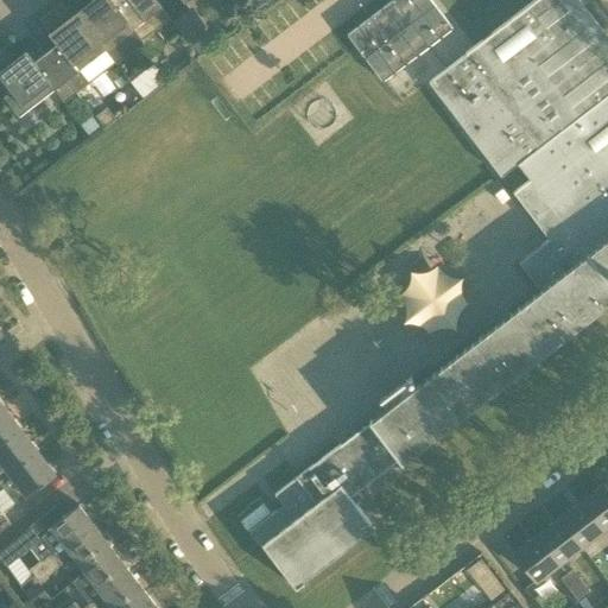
[(90,0),(92,0),(93,2),(78,13),(106,50),(107,50),(109,51),(125,39),(125,37),(134,31),(141,40),(170,18),(162,7),(156,0),(90,0)]
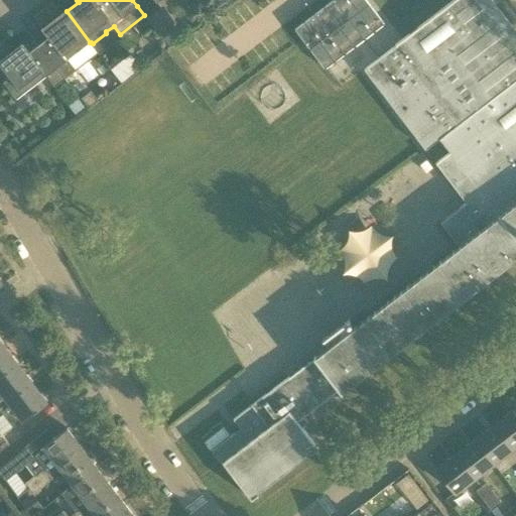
[(239,428),(209,450),(221,466),(223,465),(251,501),(319,448),(298,422),(338,392),(341,395),(515,259),(515,28),(494,0),(455,0),(402,39),(395,45),(364,70),(425,151),(439,140),(448,152),(434,162),(464,203),(438,222),(457,246),(355,324),(350,317),(320,340),(326,346),(250,403),(232,418),(231,418),(239,428)]
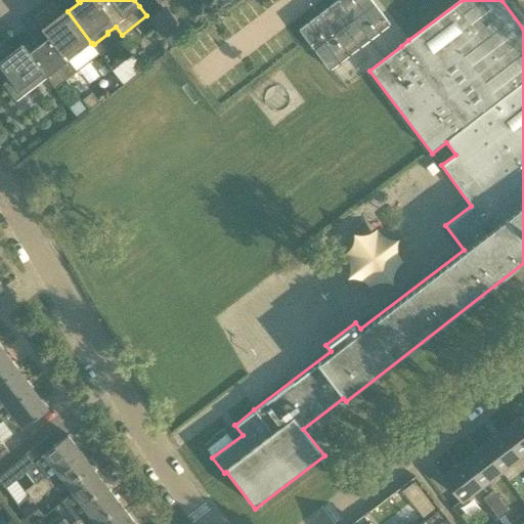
[(310,45),(329,70),(389,24),(370,0),(336,0),(298,30),(309,43),(310,45)]
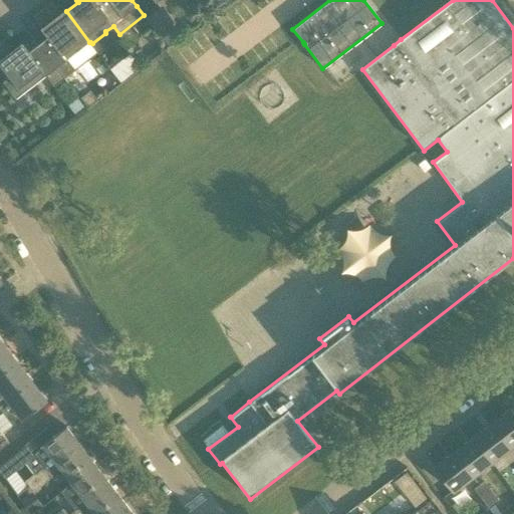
[(163,6),(147,18),(162,38),(177,26),(163,6)]
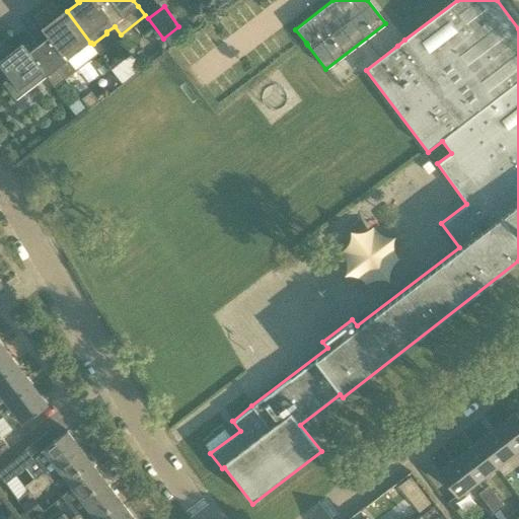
[(42,48),(66,79),(75,71),(67,61),(91,43),(90,43),(67,11),(44,29),(42,27),(41,28),(51,41),(42,48)]
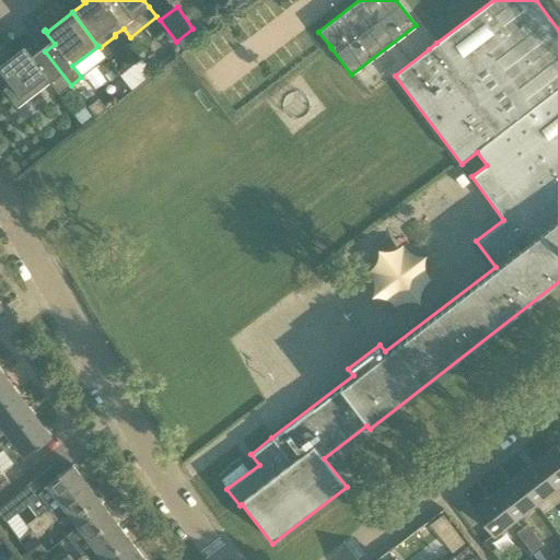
[(45,51),(34,60),(23,47),(11,57),(12,58),(0,68),(0,71),(10,84),(3,90),(18,107),(34,94),(49,83),(59,94),(71,85),(45,51)]
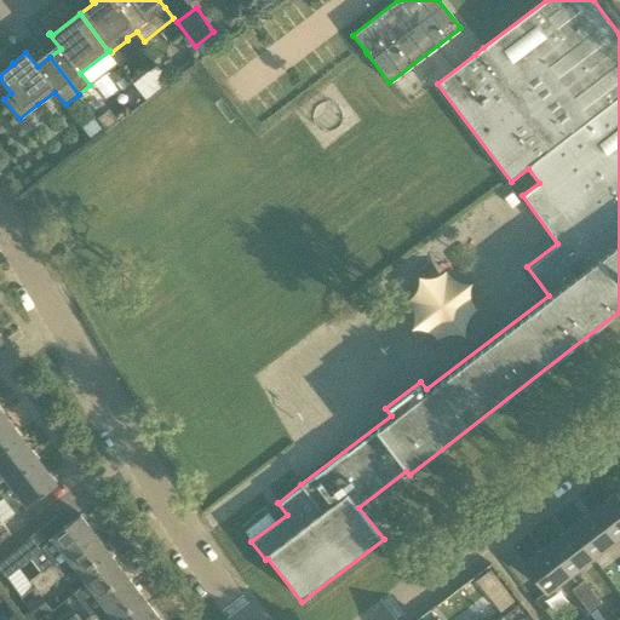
[(147,101),(172,81),(166,73),(164,75),(155,64),(149,69),(139,67),(131,68),(125,73),(147,101)]
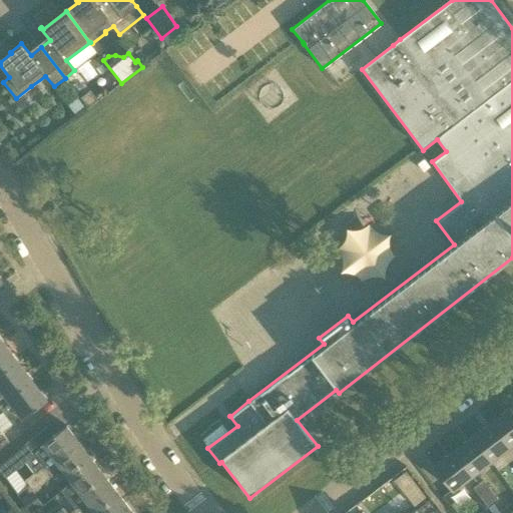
[(0,345),(0,375),(17,362),(3,344),(0,345)]
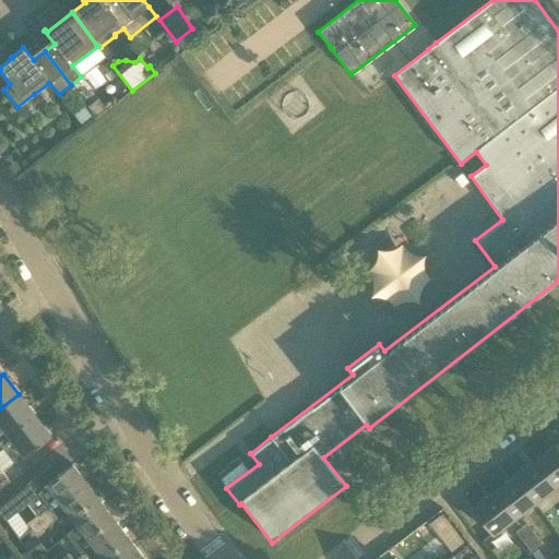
[(0,450),(2,448),(0,444),(0,441),(9,435),(35,415),(19,394),(0,408),(0,450)]
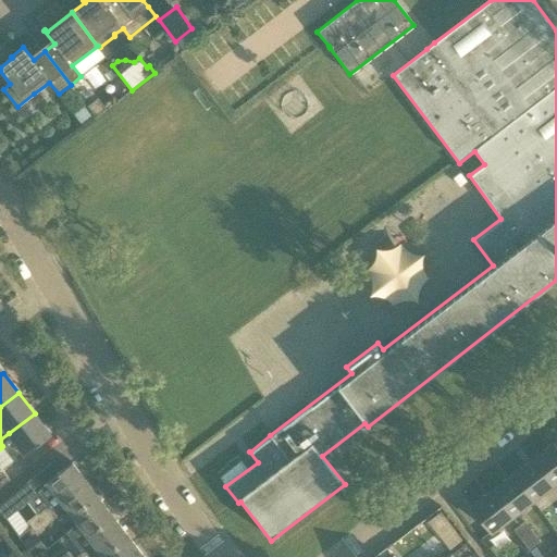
[(50,434),(35,413),(9,433),(0,440),(0,443),(2,446),(13,461),(24,453),(25,454),(50,434)]
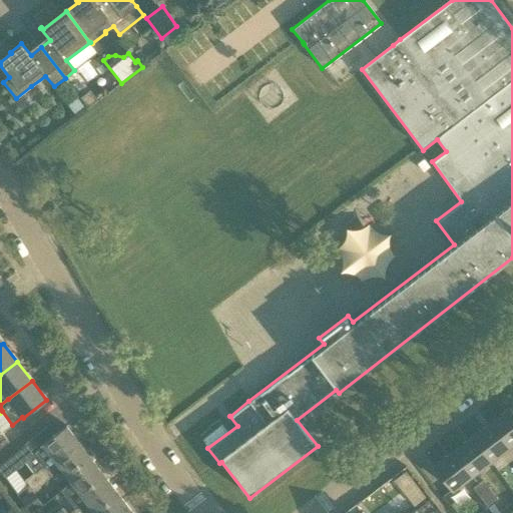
[(490,423),(509,448),(510,447),(512,451),(512,457),(510,460),(512,463),(512,412),(510,408),(490,423)]
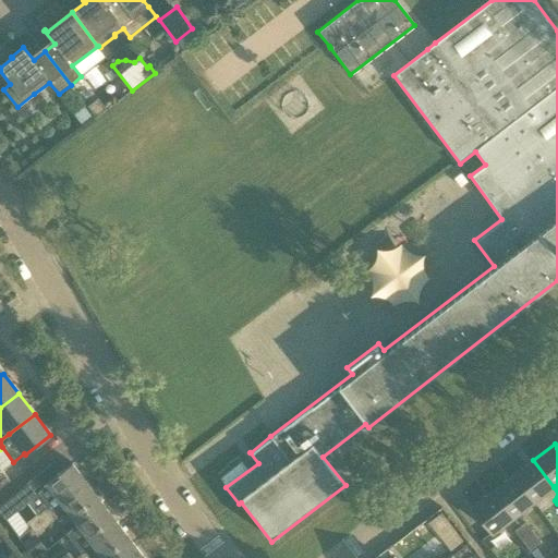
[(512,475),(533,502),(554,487),(533,460),(512,475)]
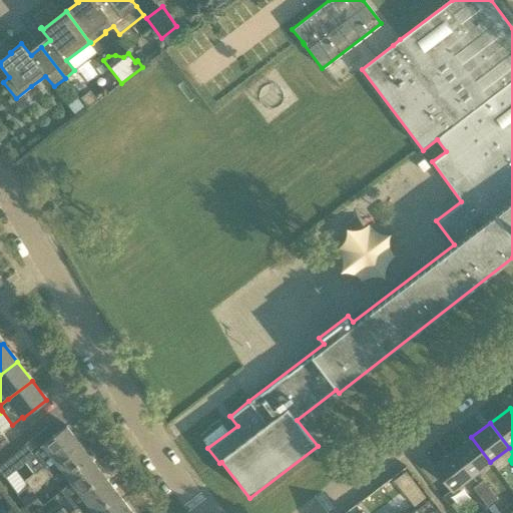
[(81,446),(66,426),(42,444),(44,445),(34,453),(44,466),(35,472),(43,483),(52,476),(48,471),(57,463),(81,446)]
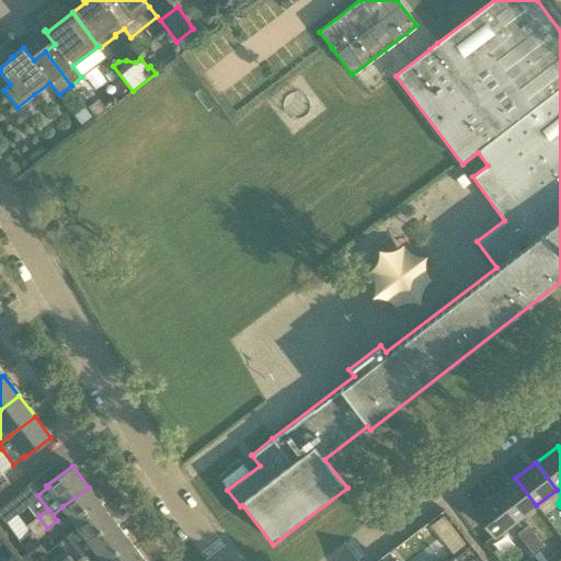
[(1,472),(0,473),(0,490),(9,483),(1,472)]
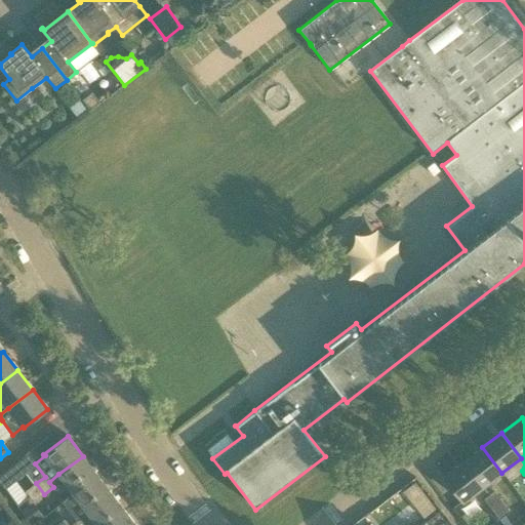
[(463,461),(483,487),(501,473),(482,447),(463,461)]
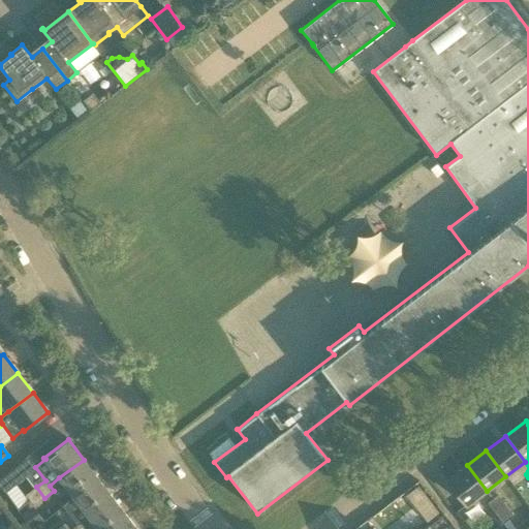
[(73,497),(98,478),(84,460),(59,477),(73,497)]
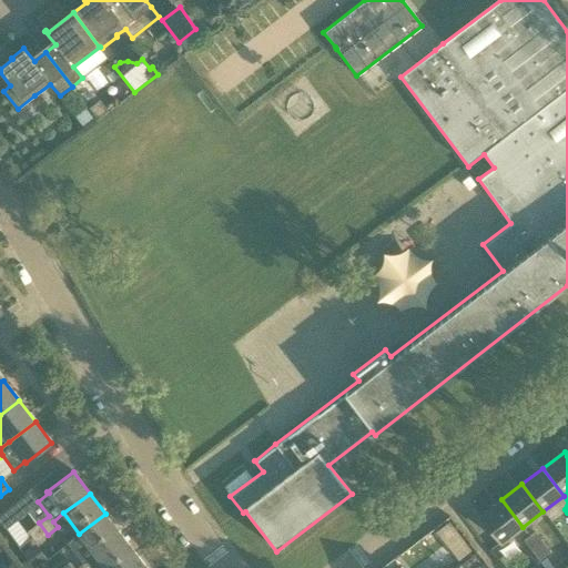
[(500,544),(523,527),(501,499),(479,516),(500,544)]
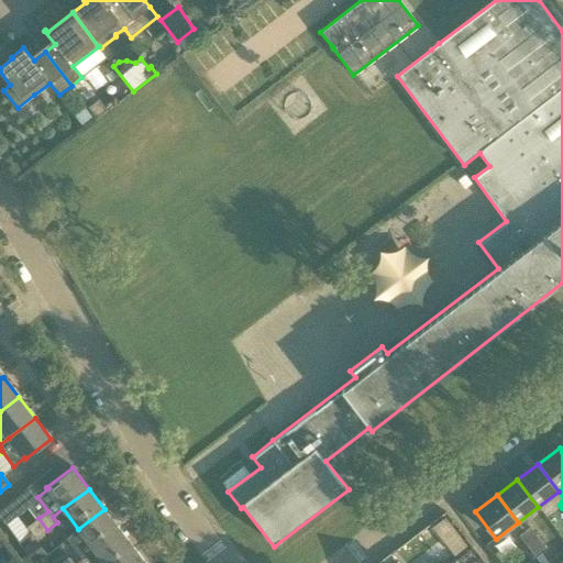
[(0,517),(6,525),(18,514),(28,507),(19,496),(0,510),(0,517)]
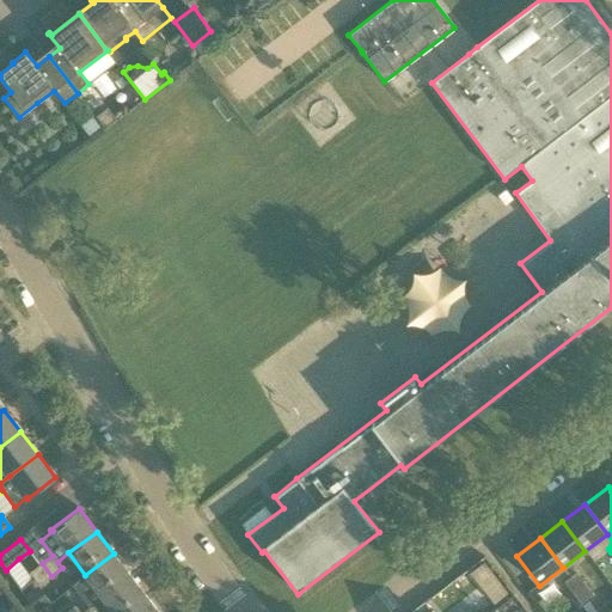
[(103,598),(130,576),(114,554),(85,575),(73,585),(90,607),(92,606),(103,598)]
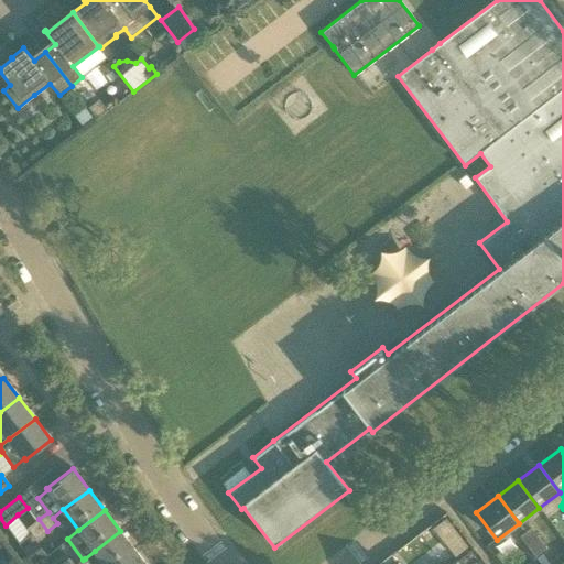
[(445,516),(431,524),(451,556),(466,548),(445,516)]
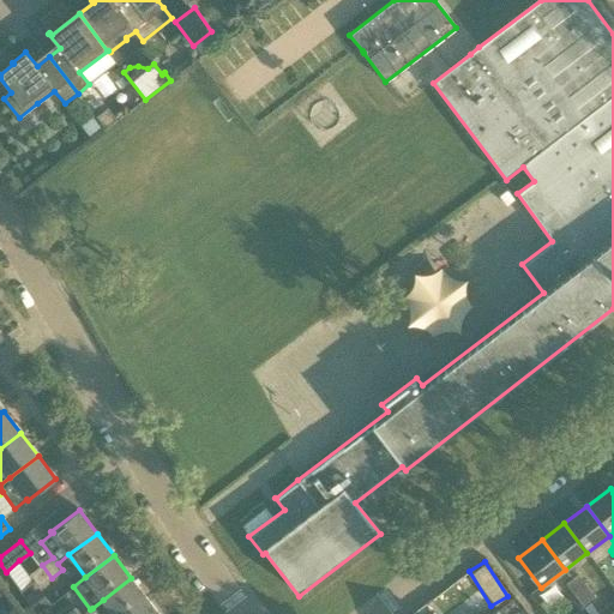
[(42,565),(31,575),(30,576),(35,582),(38,588),(52,578),(42,565)]
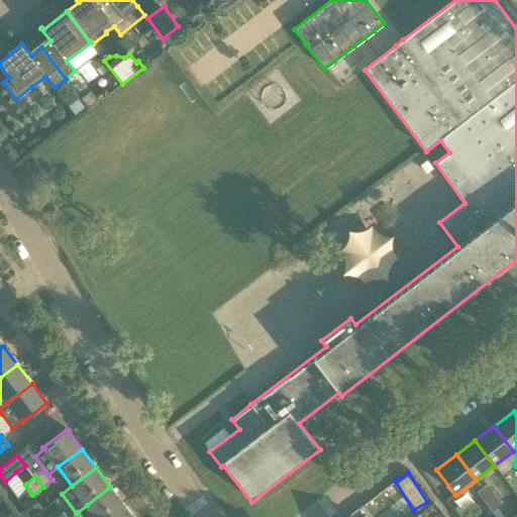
[(477,492),(484,502),(494,494),(487,484),(477,492)]
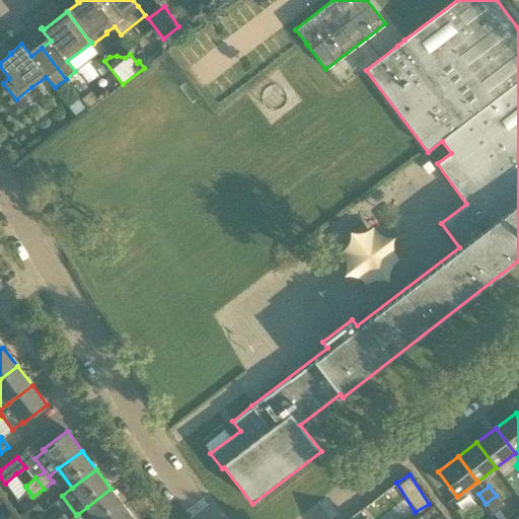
[(110,489),(87,507),(96,518),(110,518),(126,508),(110,489)]
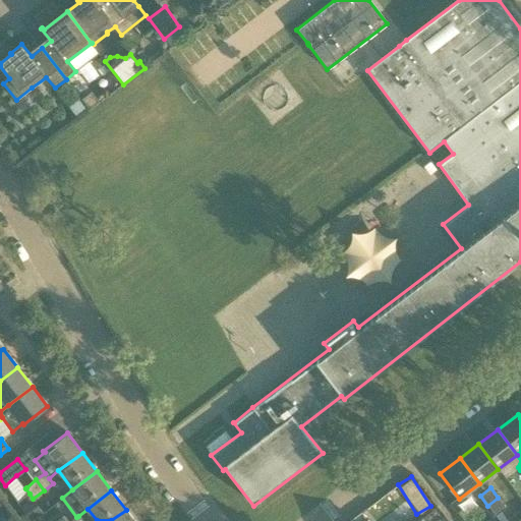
[(506,508),(498,498),(487,506),(496,515),(494,516),(497,520),(505,520),(506,520),(500,512),(506,508)]
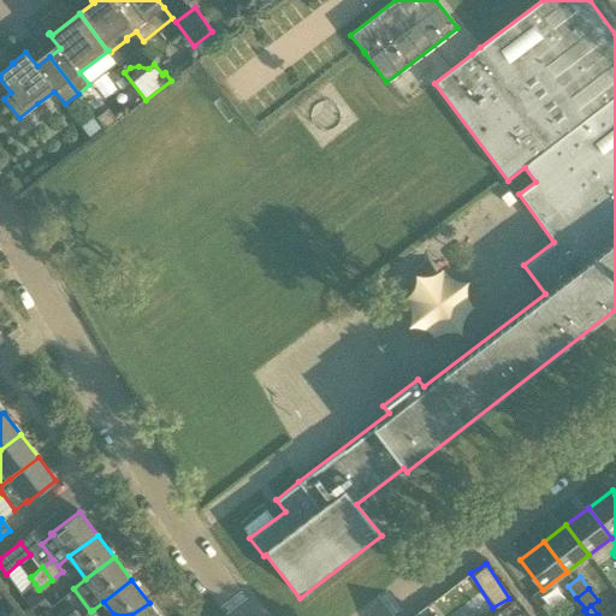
[(159,615),(149,603),(131,615),(159,615)]
